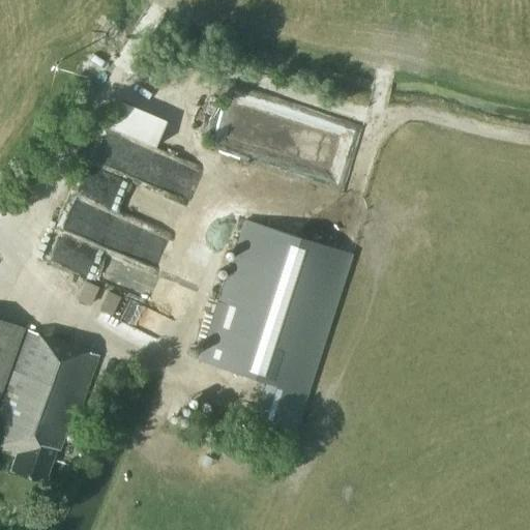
[(345,184),(363,123),(234,85),(230,97),(252,104),(246,123),(225,117),(216,142),(246,151),(251,137),(240,134),(243,125),(261,130),(253,157),(345,184)]
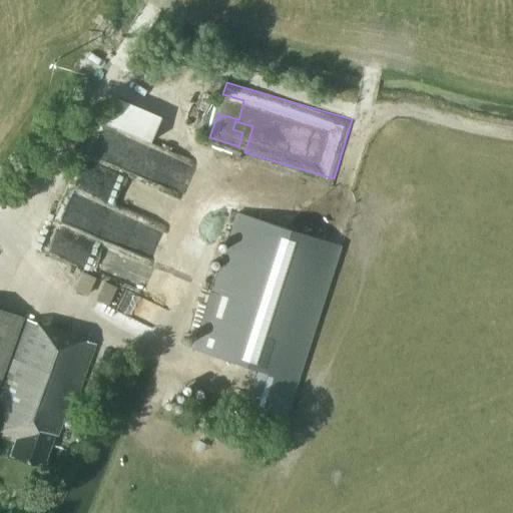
[(106,126),(152,144),(164,113),(118,95),(106,126)]
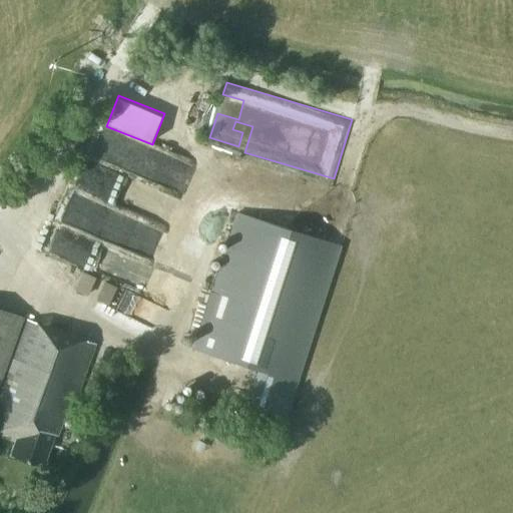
[(48,254),(150,287),(158,261),(98,240),(109,203),(68,190),(48,254)]
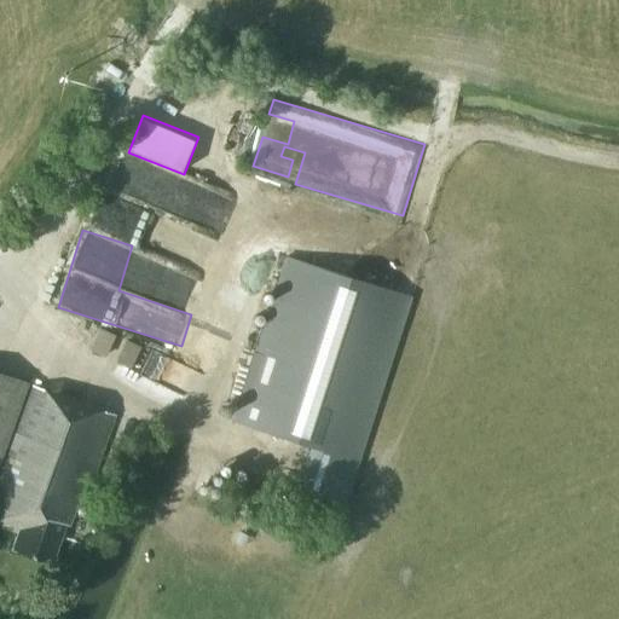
[(192,231),(181,259),(206,268),(217,241),(192,231)]
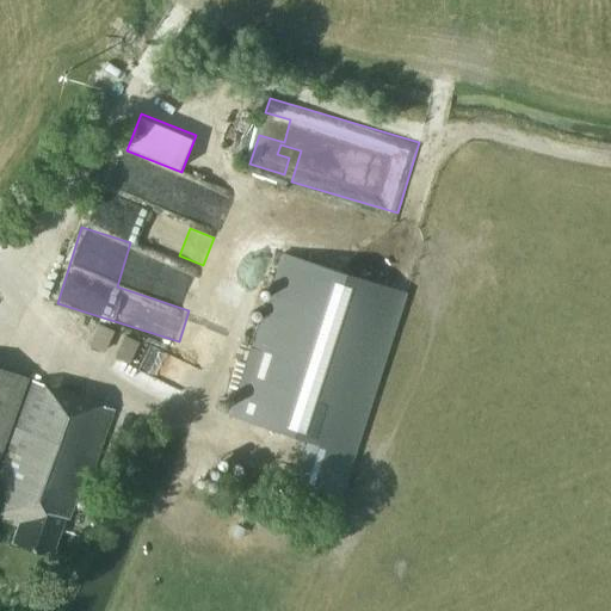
[(406,295),(281,254),(229,417),(304,440),(291,481),(341,497),(406,295)]
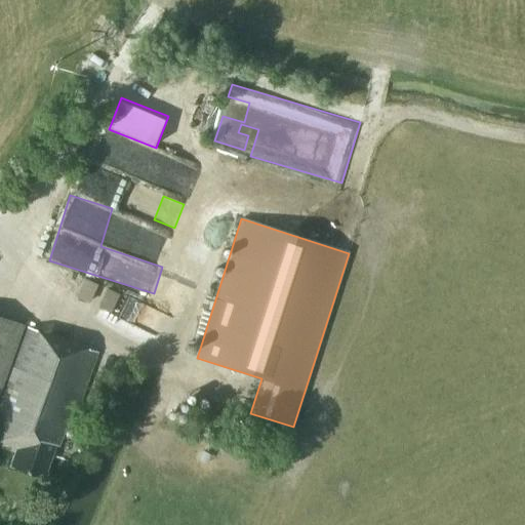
[(87,277),(81,294),(94,299),(101,282),(87,277)]
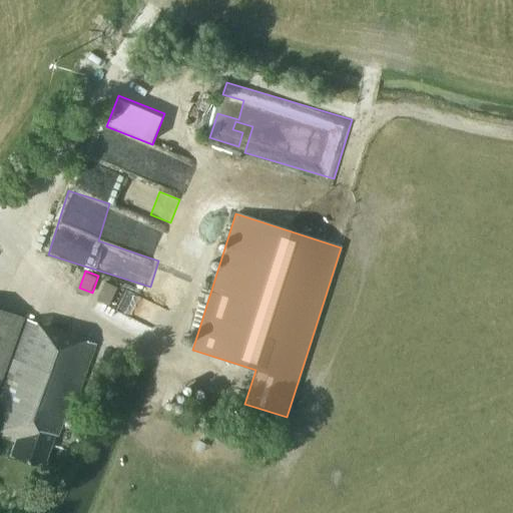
[(146,320),(154,298),(113,283),(105,305),(146,320)]
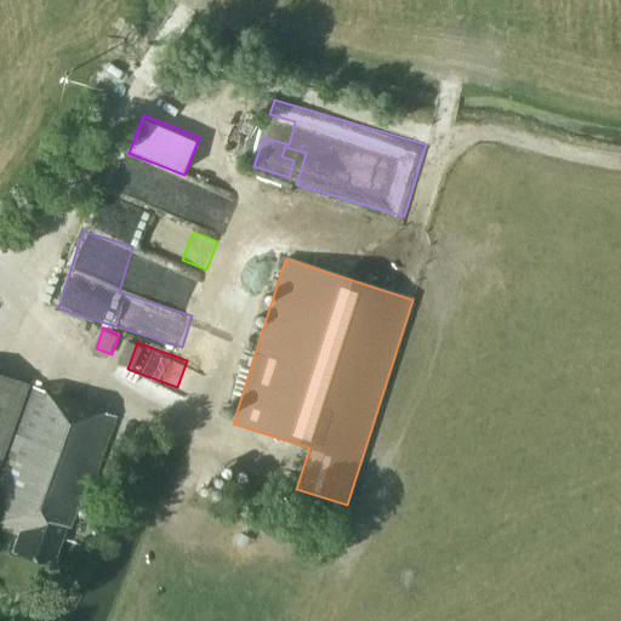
[(0,468),(28,385),(0,375),(0,468)]
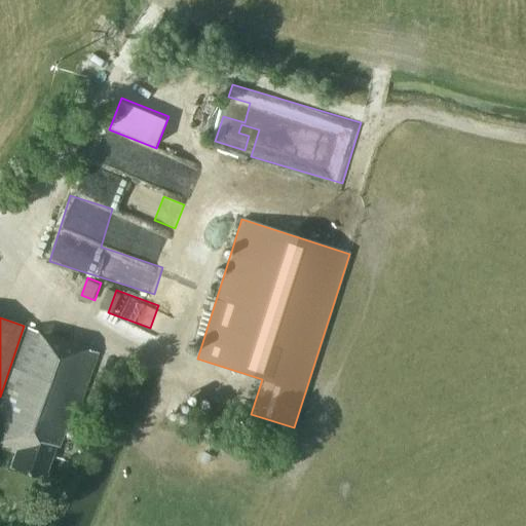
[(97,353),(27,330),(0,406),(0,448),(15,454),(10,467),(44,479),(55,446),(59,447),(69,418),(74,420),(97,353)]
